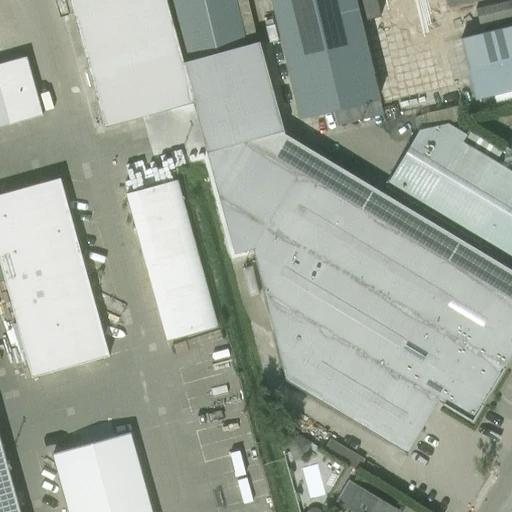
[(68,0),(104,127),(193,103),(164,0),(68,0)]
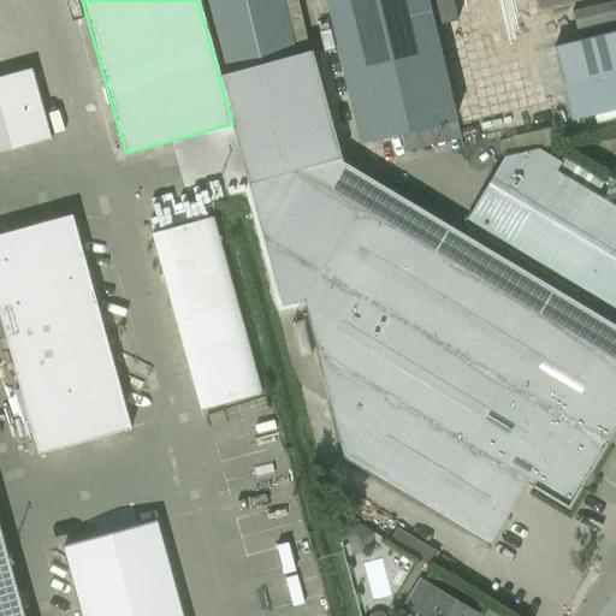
[(297,60),(283,0),(207,0),(226,77),(297,60)]
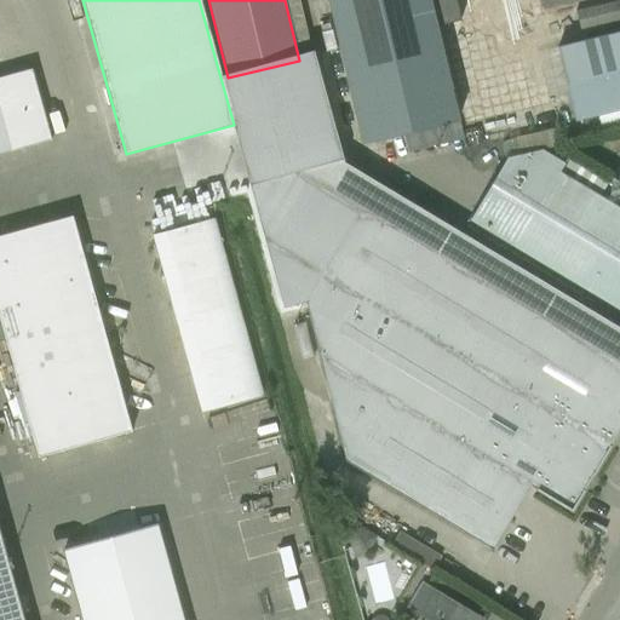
[(437,30),(461,24),(455,0),(328,0),(363,144),(459,120),(437,30)]
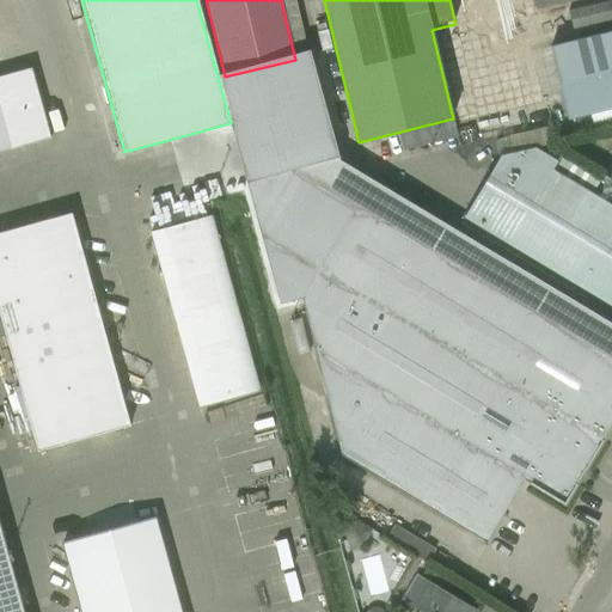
[(515,0),(496,0),(502,17),(519,12),(515,0)]
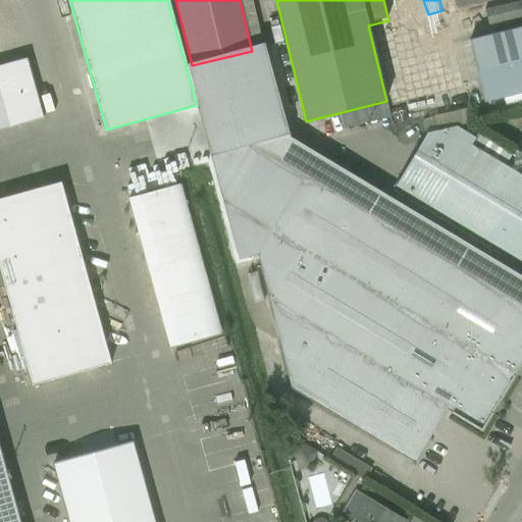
[(492,0),(454,0),(457,8),(492,0)]
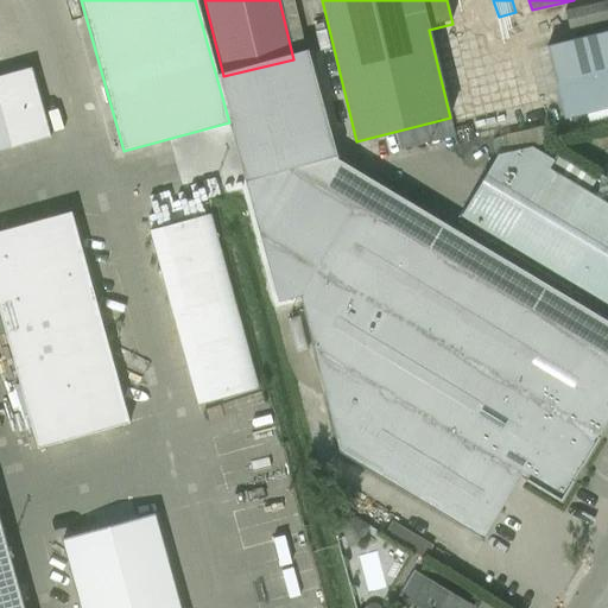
[(607,31),(546,45),(564,119),(607,108),(607,31)]
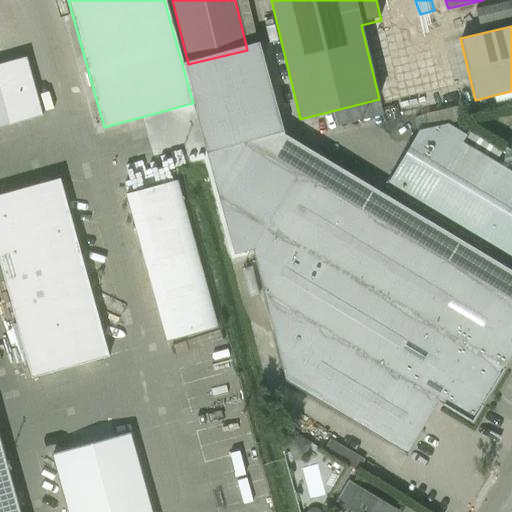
[(0,64),(0,92),(9,125),(42,116),(26,57),(0,64)]
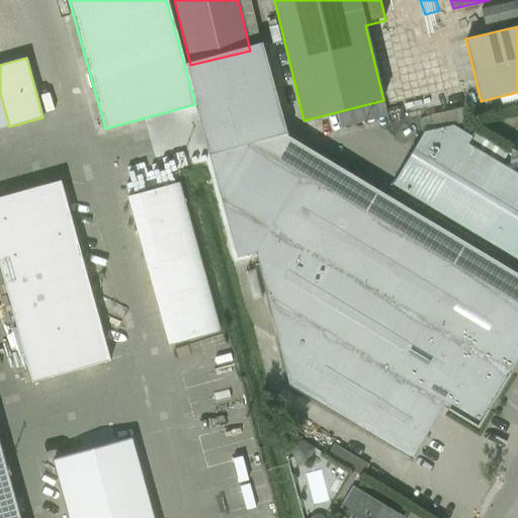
[(422,133),(392,184),(517,259),(517,175),(467,145),(471,138),(452,126),(422,133)]
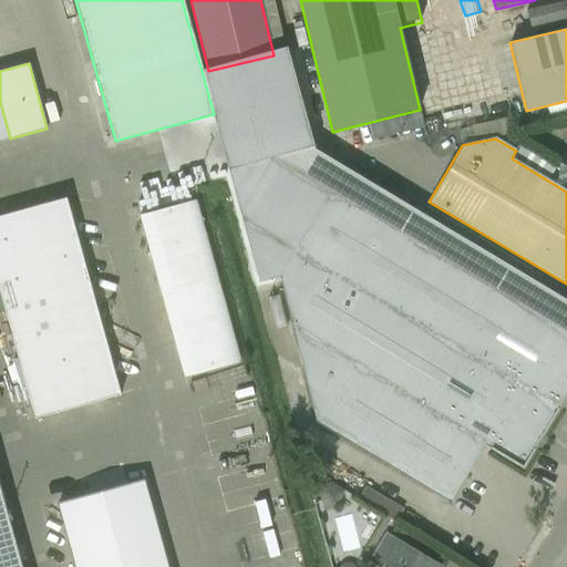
[(522,467),(557,409),(566,391),(566,334),(329,192),(279,275),(292,329),(350,363),(315,422),(450,503),(484,444),(522,467)]
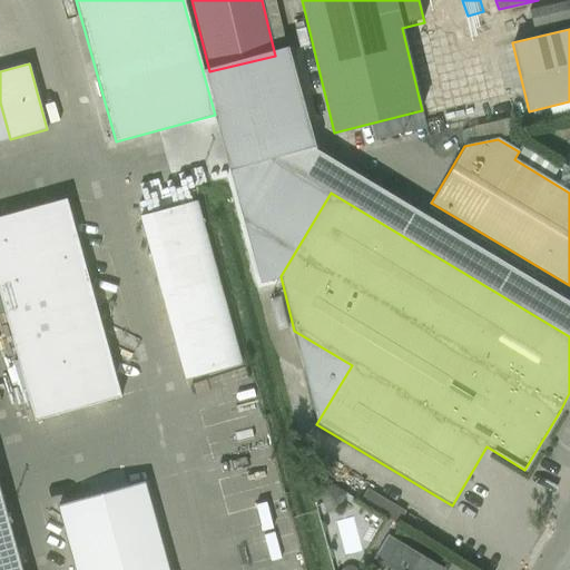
[(120,397),(66,198),(0,216),(0,297),(33,421),(120,397)]
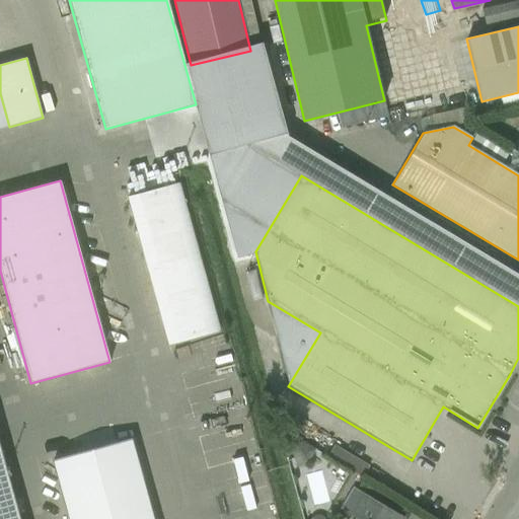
[(219,330),(179,181),(128,196),(168,344),(219,330)]
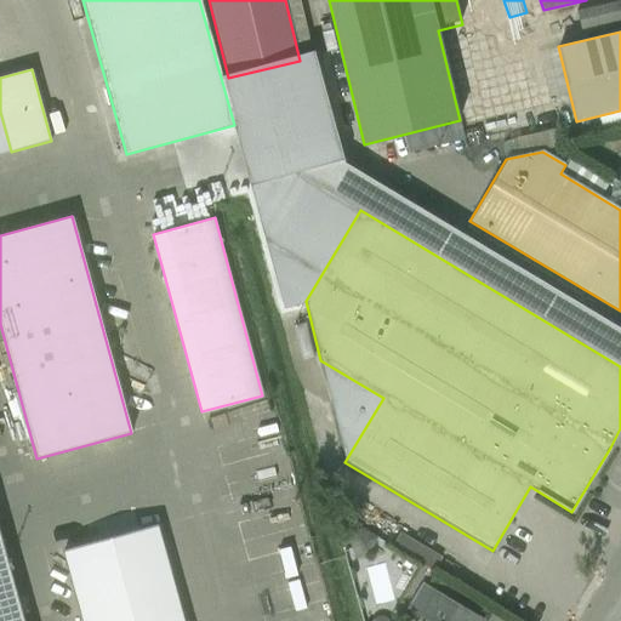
[(183,620),(158,525),(63,551),(83,620),(183,620)]
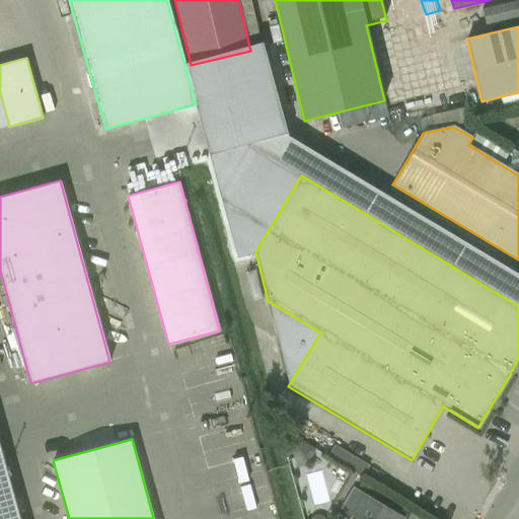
[(309,459),(303,446),(289,453),(296,466),(309,459)]
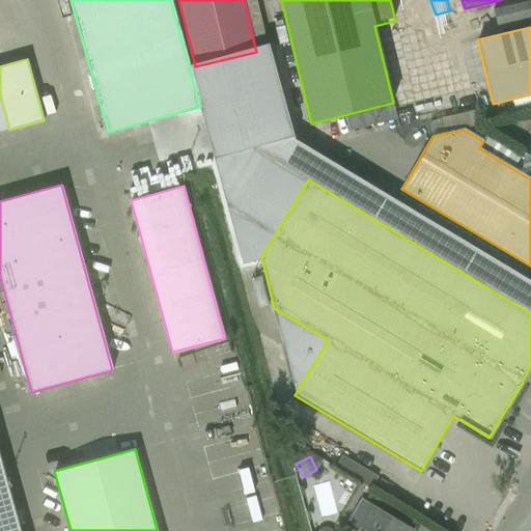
[(0,530),(18,530),(0,467),(0,530)]
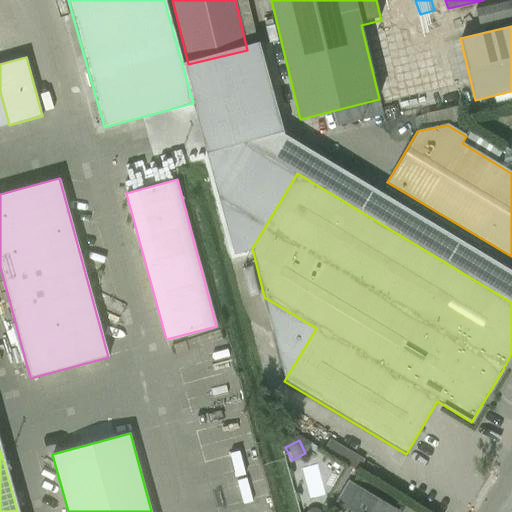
[(398,511),(399,511),(348,480),(335,502),(351,511),(398,511)]
